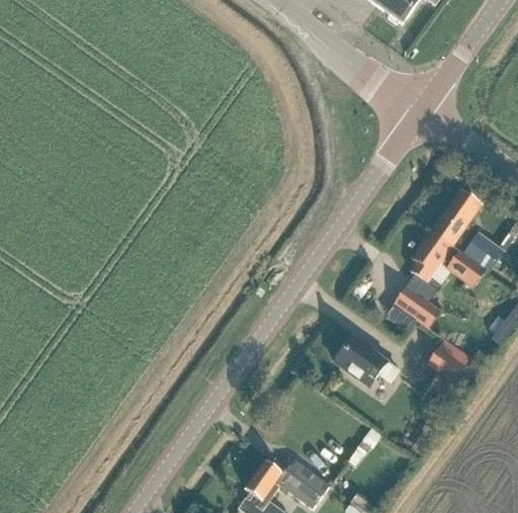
[(367,0),(401,24),(418,0),(367,0)]
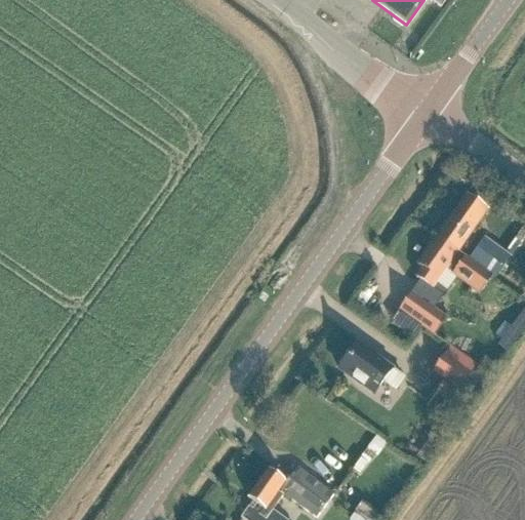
[(436,233),(458,249),(487,209),(470,196),(460,208),(456,205),(436,233)]
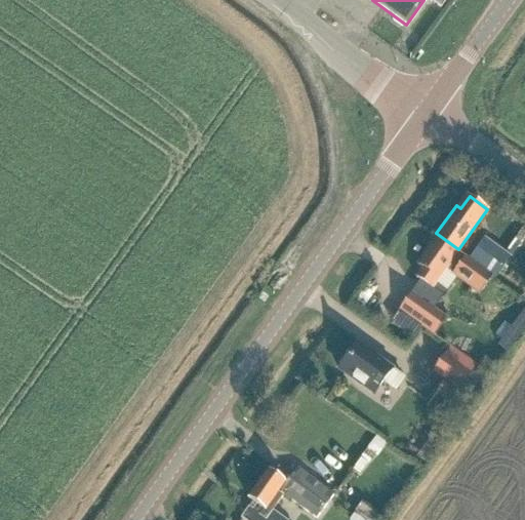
[(422,265),(415,274),(419,277),(441,292),(443,293),(456,275),(479,291),(491,274),(463,253),(463,252),(458,249),(436,233),(416,261),(422,265)]
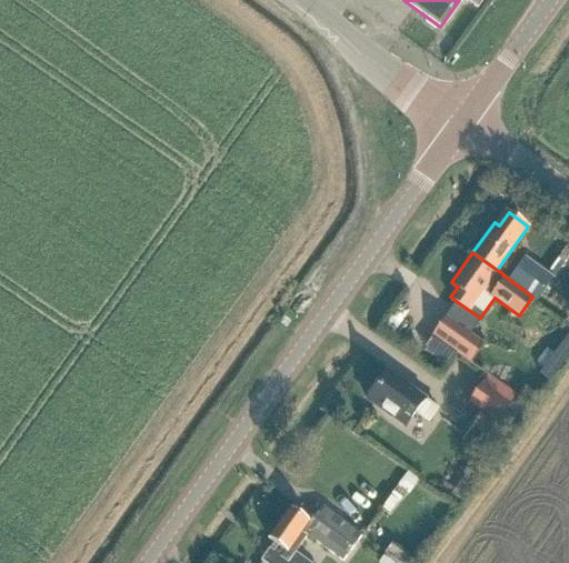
[(508,278),(537,298),(553,275),(525,254),(508,278)]
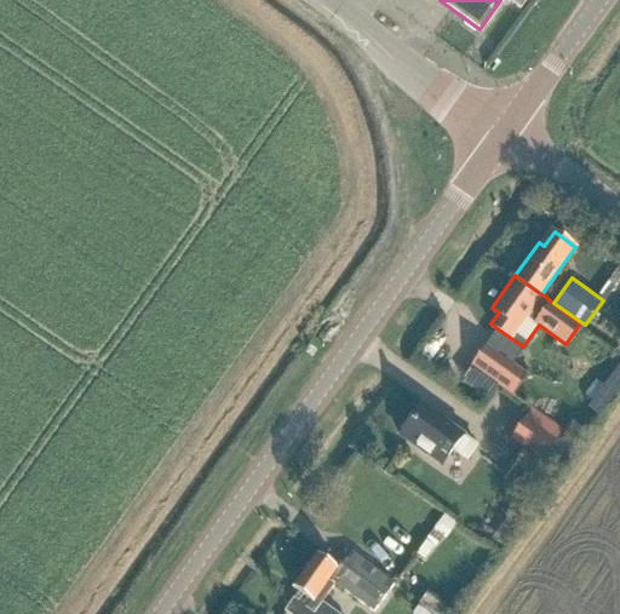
[(510,361),(521,345),(495,327),(461,374),(488,392),(495,380),(511,391),(526,372),(510,361)]
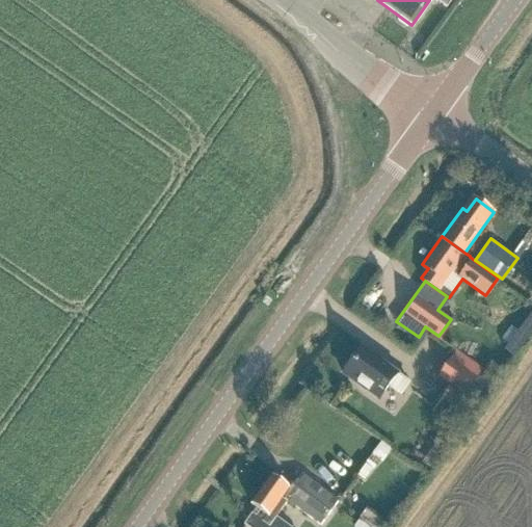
[(436,374),(464,393),(483,366),(456,346),(436,374)]
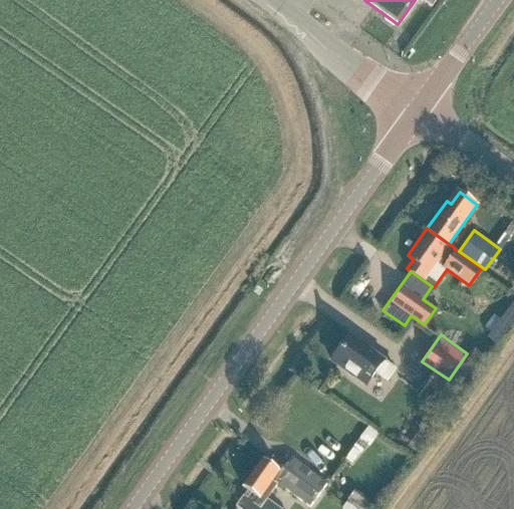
[(395,367),(349,335),(332,359),(365,384),(374,370),(387,378),(395,367)]
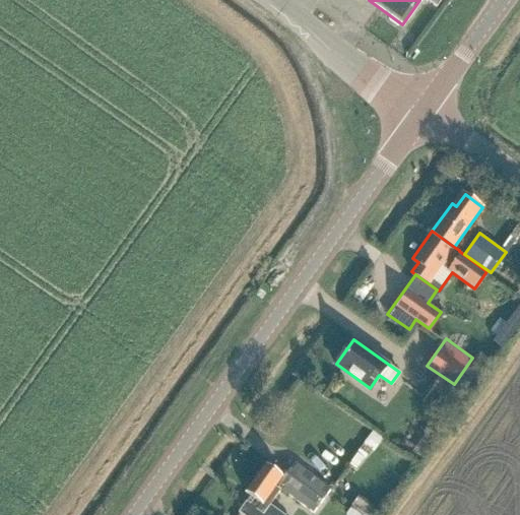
[(246,499),(238,510),(245,514),(284,514),(285,514),(270,503),(281,489),(313,511),(330,487),(294,459),(283,474),(264,461),(244,490),(253,497),(250,502),(246,499)]
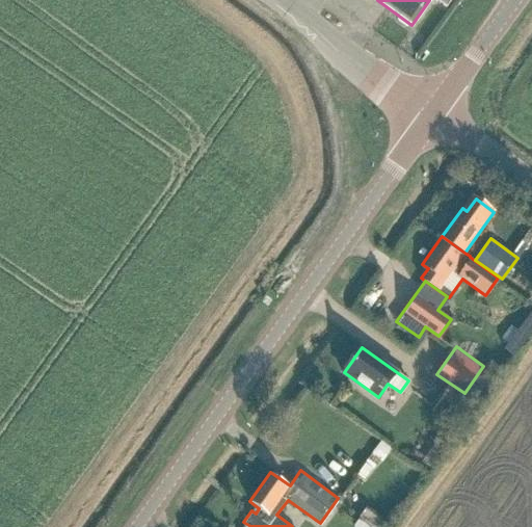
[(366,507),(360,516),(375,526),(381,526),(386,522),(366,507)]
